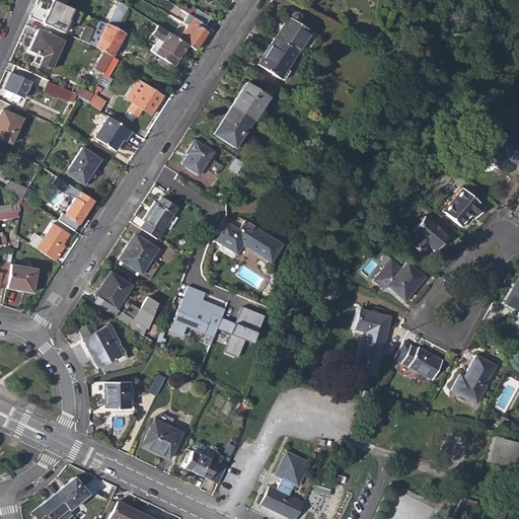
[(82,12),(54,0),(44,23),(62,31),(68,19),(77,23),(82,12)]
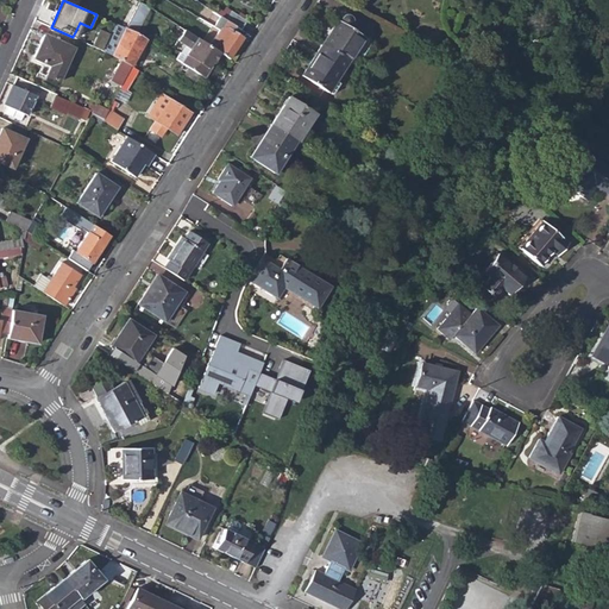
[(155,0),(150,7),(158,13),(164,0),(155,0)]
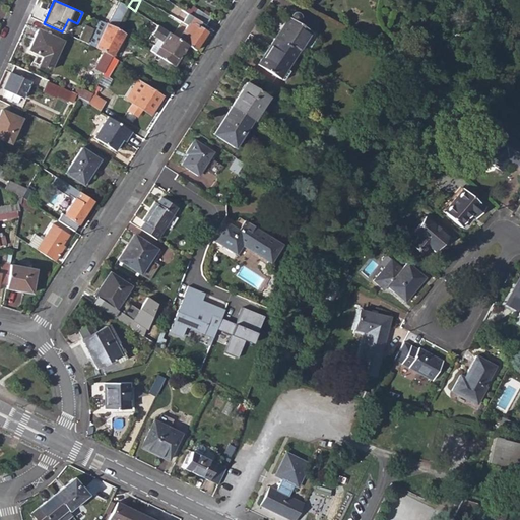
[(108,23),(117,28),(128,6),(119,1),(108,23)]
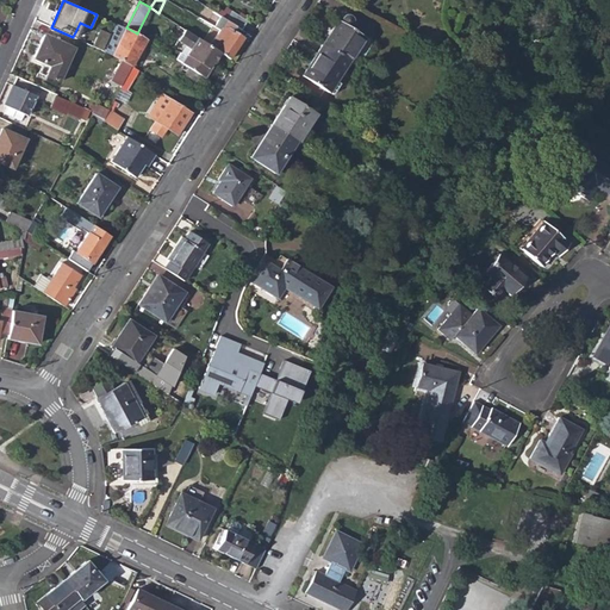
[(226,20),(241,30),(247,20),(231,12),(229,17),(219,11),(217,14),(226,20)]
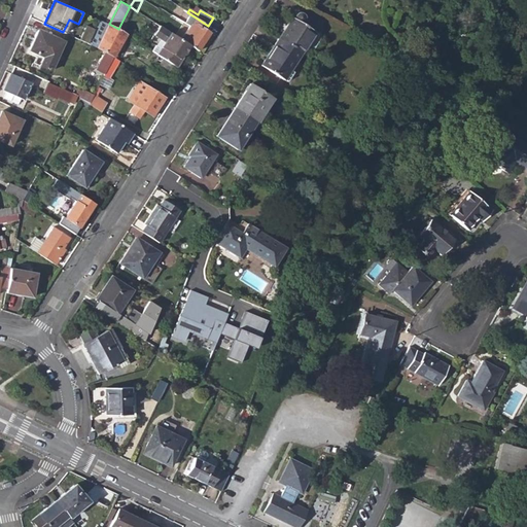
[(183,10),(179,16),(186,22),(190,20),(192,21),(196,18),(187,12),(183,10)]
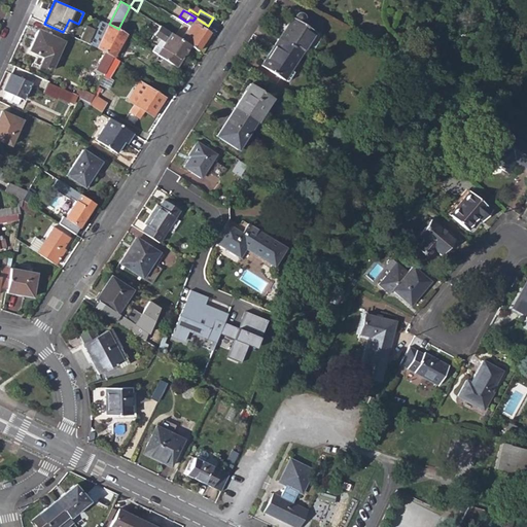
[(291,18),(278,38),(302,54),(315,32),(303,24),(305,21),(306,19),(306,15),(304,13),(302,12),(299,12),(296,13),(292,18),(291,18)]
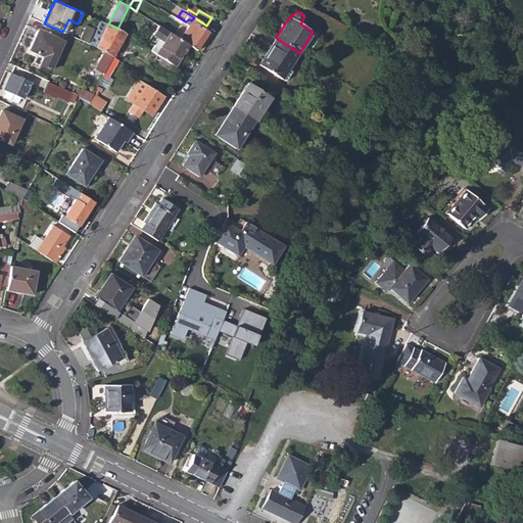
[(191,20),(208,32),(210,29),(206,26),(194,17),(191,20)]
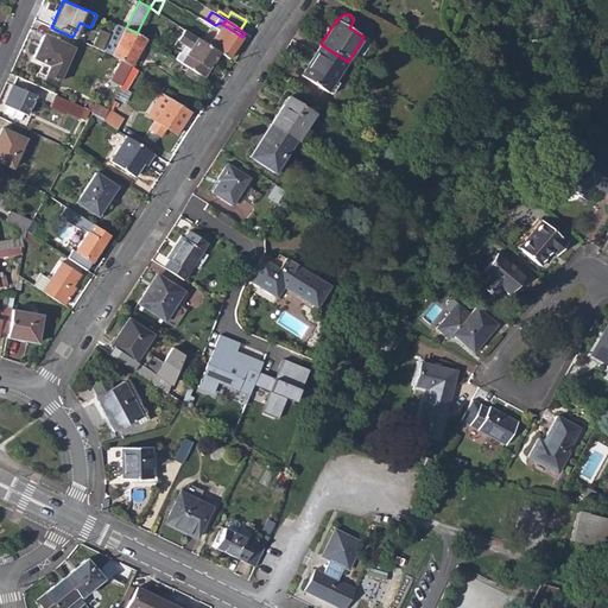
[(100,51),(111,55),(120,61),(131,67),(146,39),(137,33),(126,27),(114,23),(108,35),(100,51)]
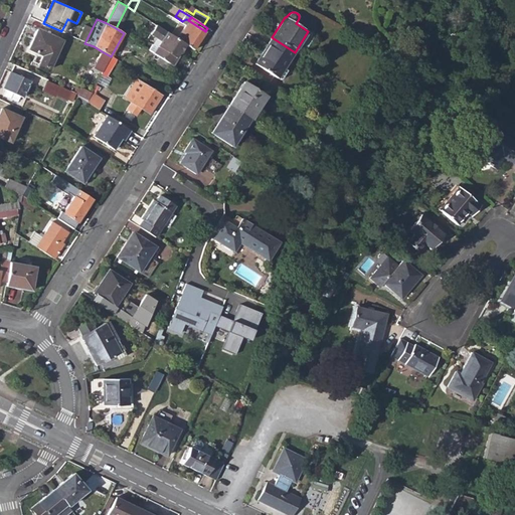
[(186,44),(193,50),(205,31),(188,20),(177,38),(186,44)]
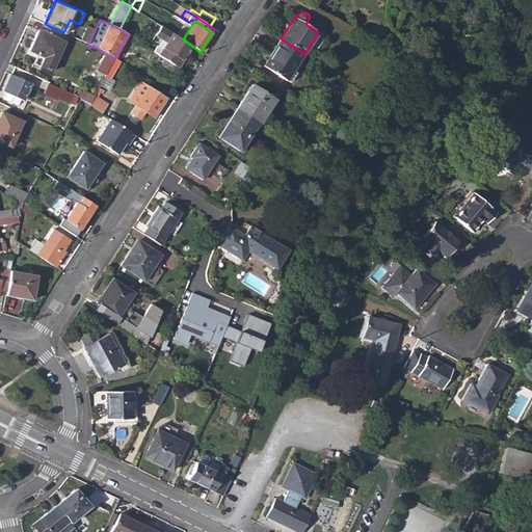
[(166,43),(162,49),(158,55),(164,59),(176,67),(184,54),(186,55),(192,46),(183,40),(171,33),(167,30),(161,26),(156,35),(166,43)]
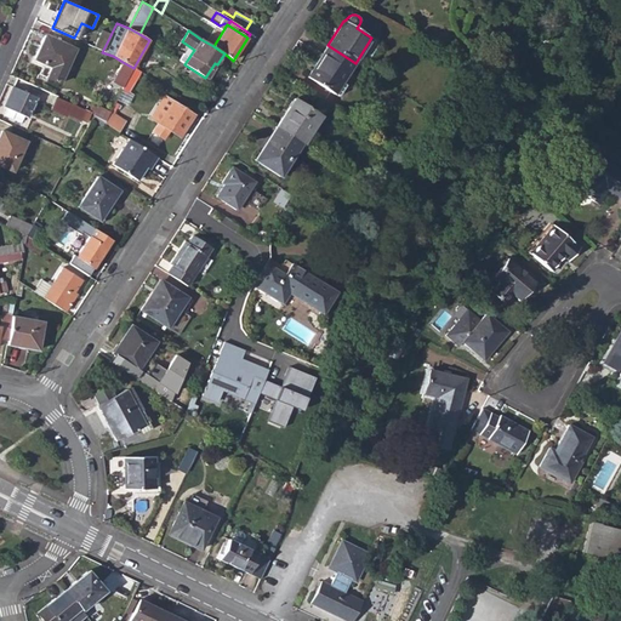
[(110,35),(102,32),(93,47),(102,52),(110,35)]
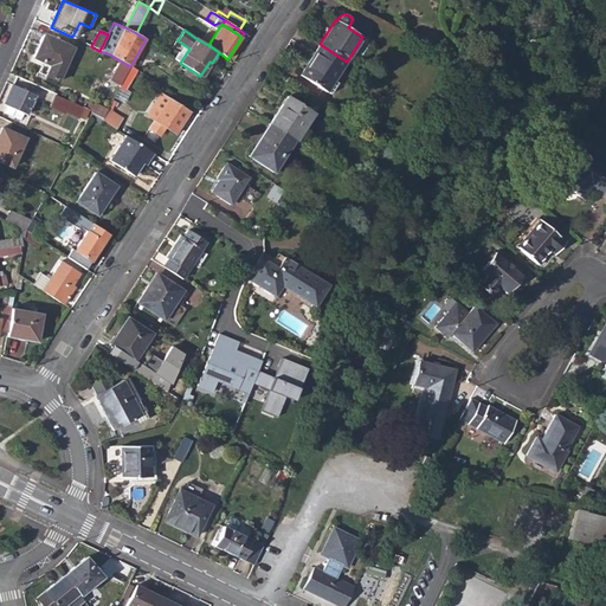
[(33,58),(50,65),(45,76),(59,82),(75,47),(44,34),(33,58)]
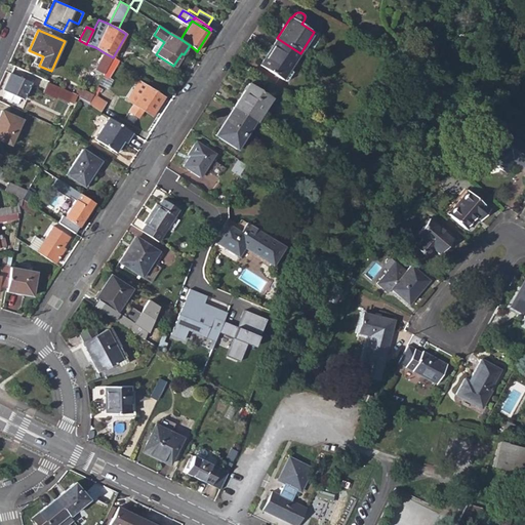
[(277,38),(259,64),(287,81),(293,72),(289,70),(300,53),(277,38)]
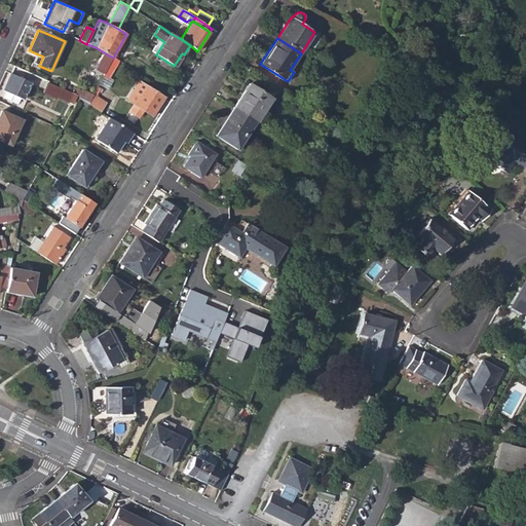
[(155,45),(151,51),(152,51),(156,54),(160,48),(155,45)]
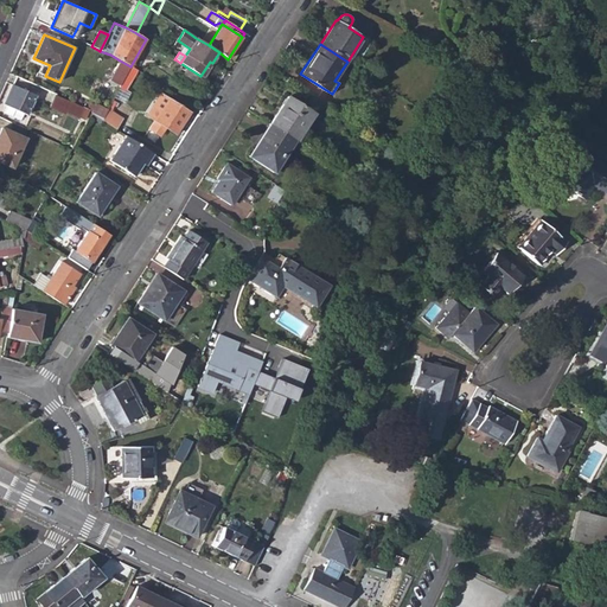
[(110,80),(120,85),(131,66),(120,61),(110,80)]
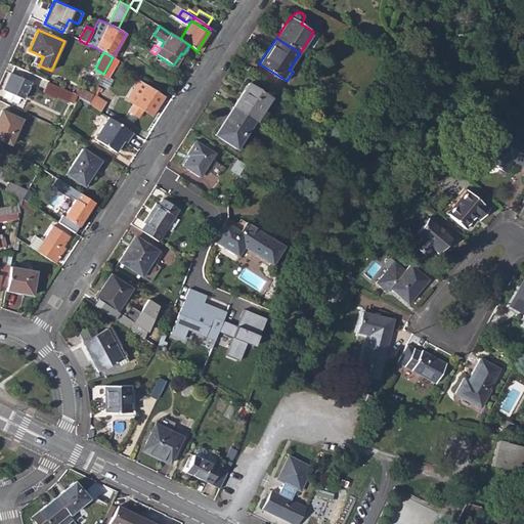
[(102,76),(107,79),(119,60),(113,57),(103,74),(102,76)]
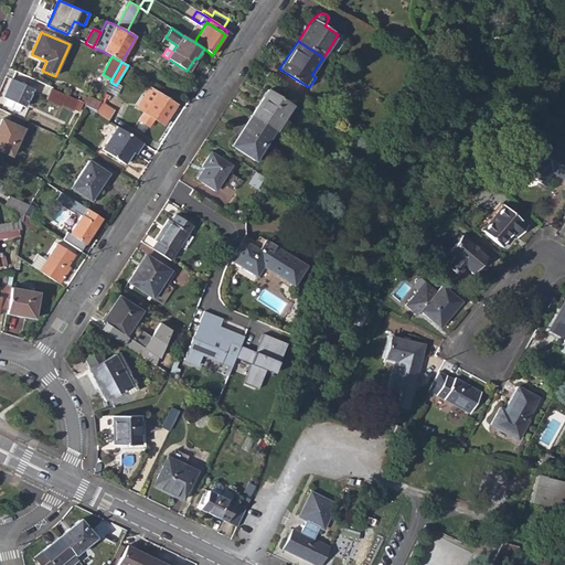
[(189,72),(187,71),(174,63),(170,70),(183,81),(189,72)]
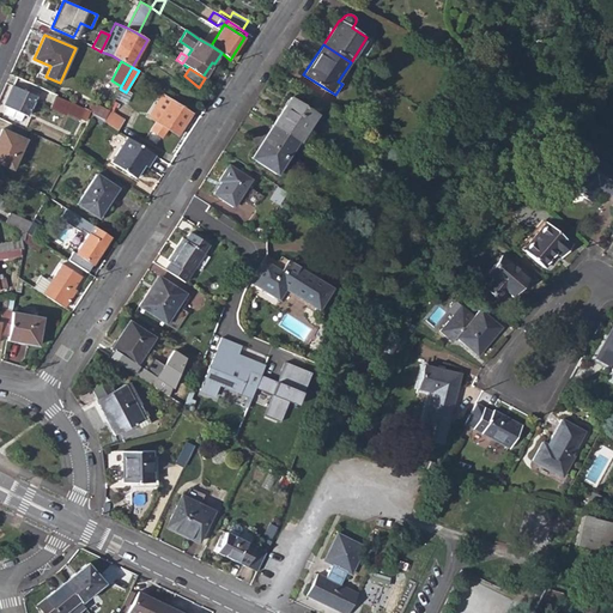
[(2,105),(7,108),(5,114),(14,119),(18,111),(22,114),(31,92),(13,84),(2,105)]
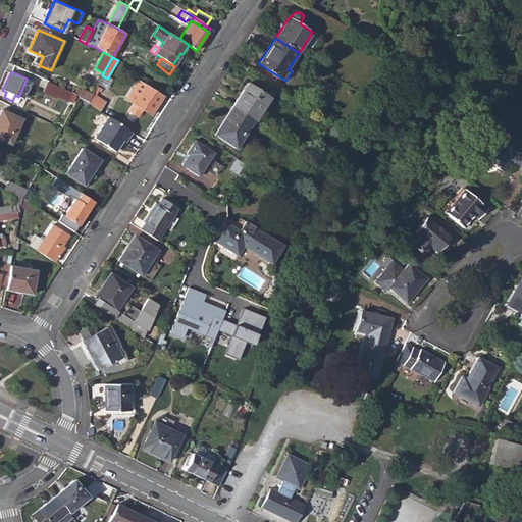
[(128,111),(138,117),(143,110),(151,115),(163,97),(138,81),(132,90),(125,99),(127,100),(133,104),(128,111)]
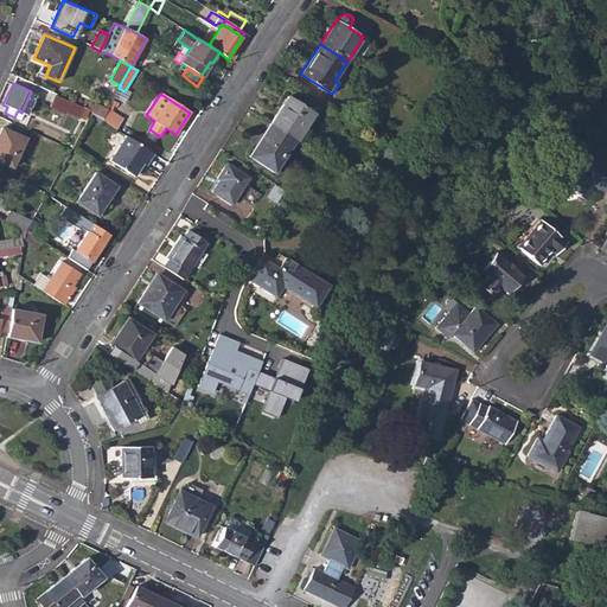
[(50,108),(78,121),(80,117),(84,119),(89,109),(87,108),(83,107),(82,108),(55,95),(50,108)]
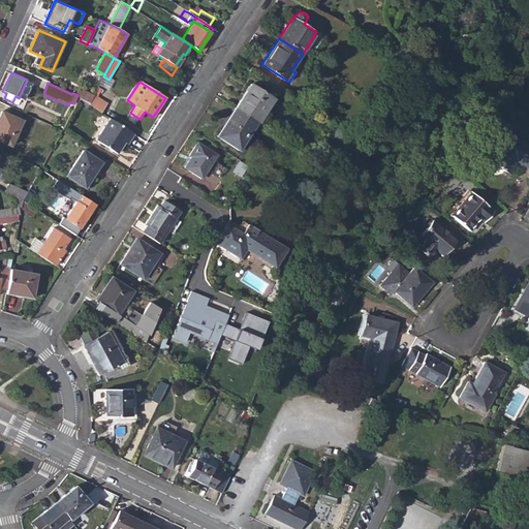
[(250,84),(235,107),(236,109),(256,122),(258,123),(274,99),(250,84)]
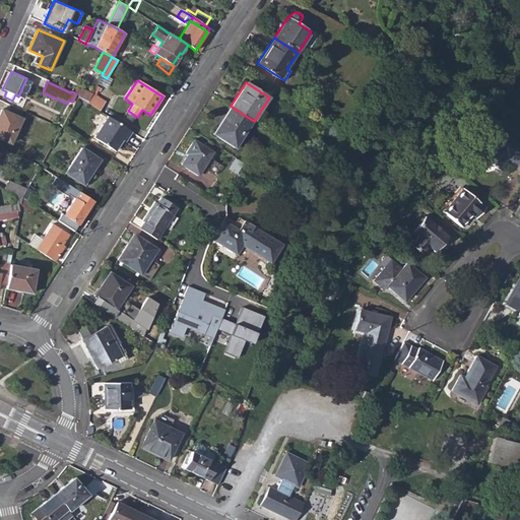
[(74,92),(76,93),(79,94),(78,96),(87,104),(92,93),(81,88),(81,90),(76,88),(74,92)]
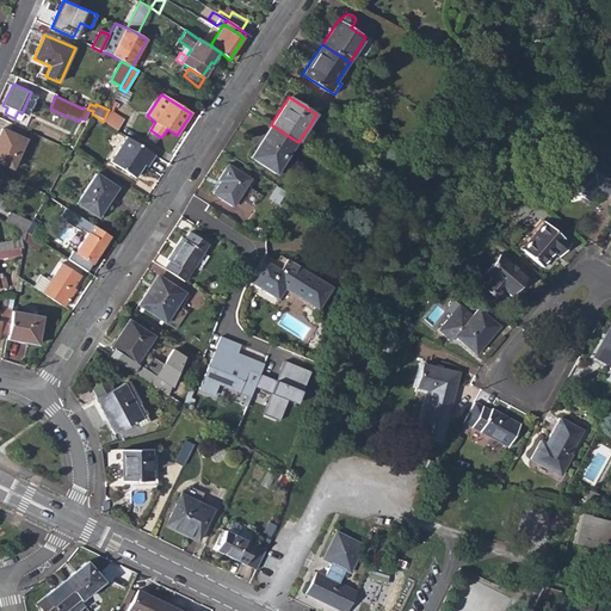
[(109,110),(103,122),(117,130),(122,123),(115,118),(117,116),(109,110)]
